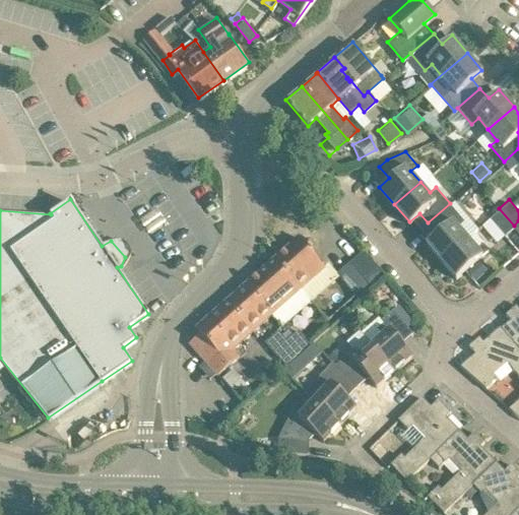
[(426,241),(441,258),(466,236),(457,226),(464,219),(450,203),(428,222),(436,233),(426,241)]
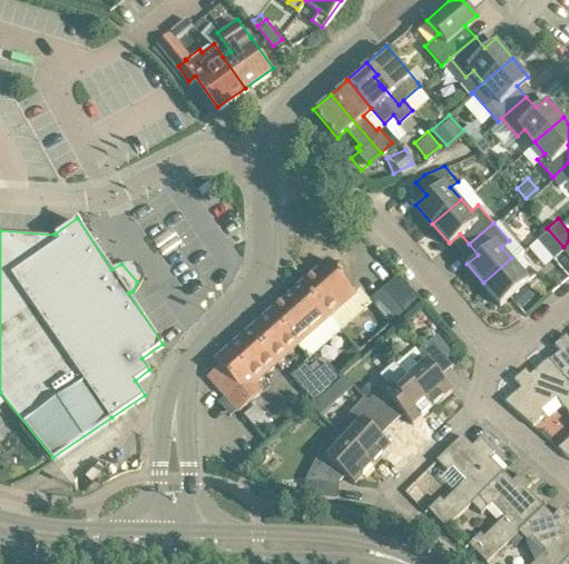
[(531,241),(548,261),(563,247),(547,228),(531,241)]
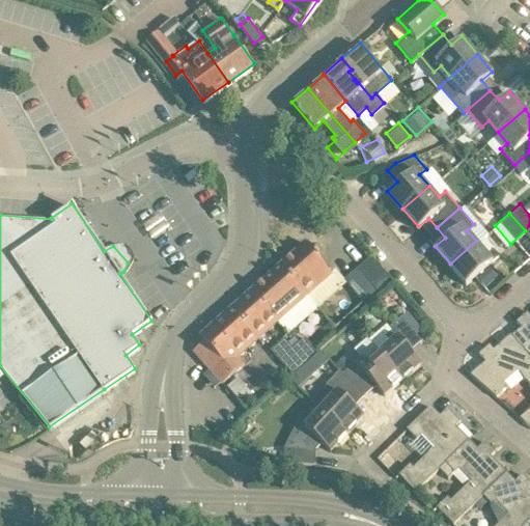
[(305,240),(280,263),(307,293),(330,272),(331,271),(329,268),(330,268),(305,240)]
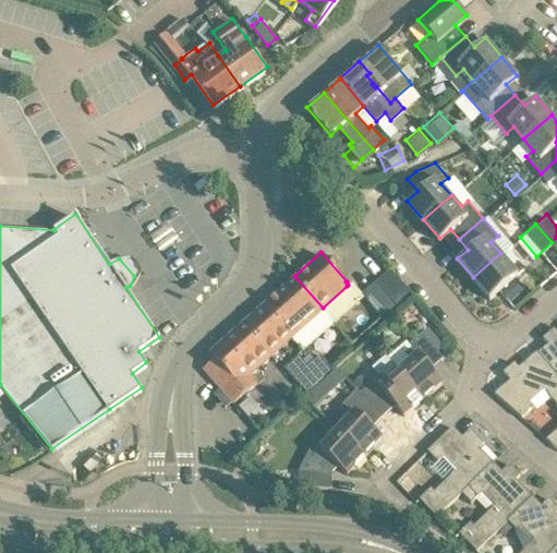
[(500,253),(473,277),(489,297),(524,266),(518,259),(511,265),(500,253)]
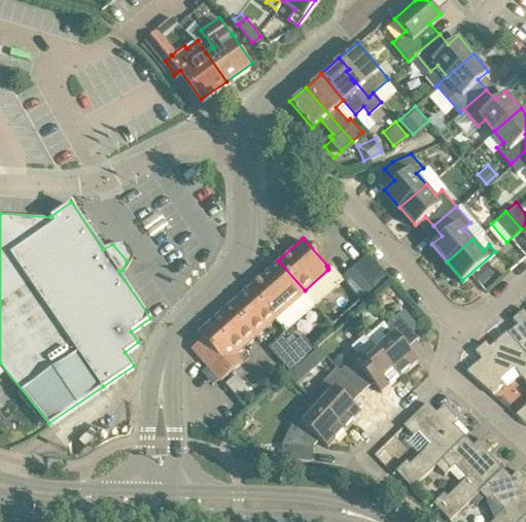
[(354,263),(367,278),(375,286),(388,275),(367,251),(354,263)]
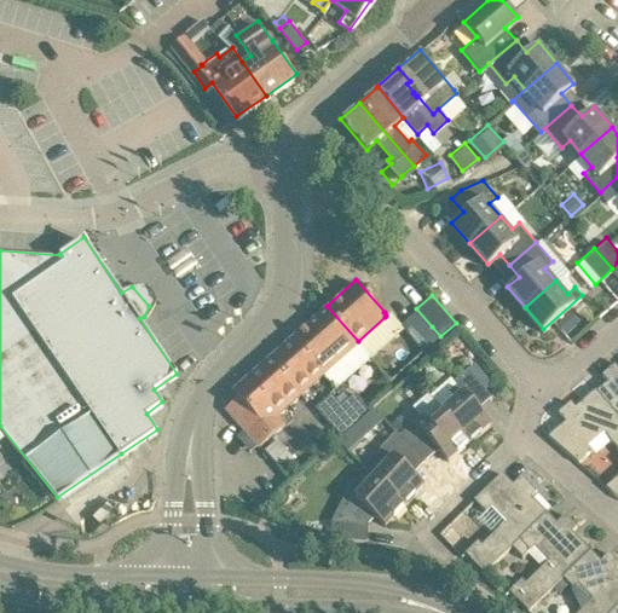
[(293,335),(324,371),(336,385),(370,356),(358,341),(327,306),(293,335)]
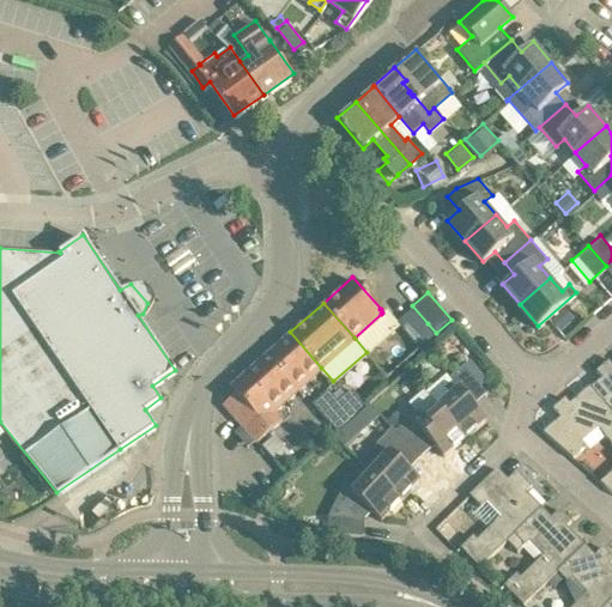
[(436,333),(428,323),(412,305),(397,320),(420,347),(436,333)]
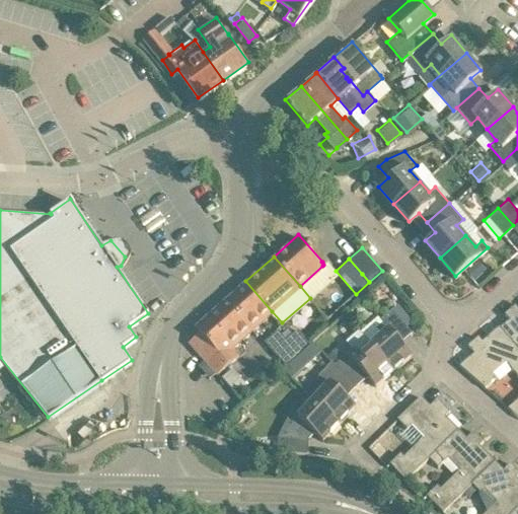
[(474,260),(465,268),(473,277),(483,269),(474,260)]
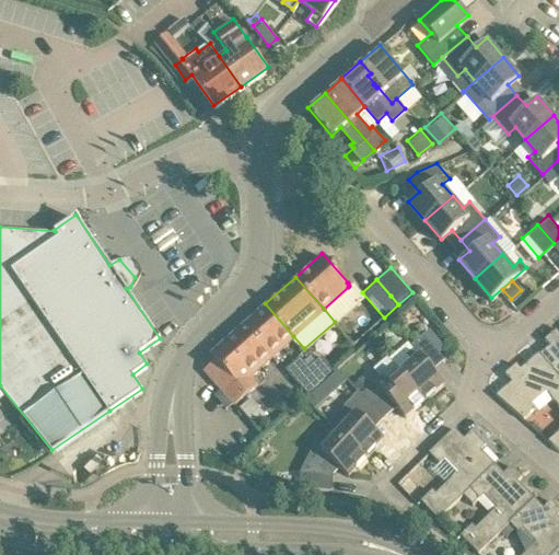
[(251,373),(293,336),(265,303),(210,351),(214,357),(204,368),(234,402),(257,381),(251,373)]
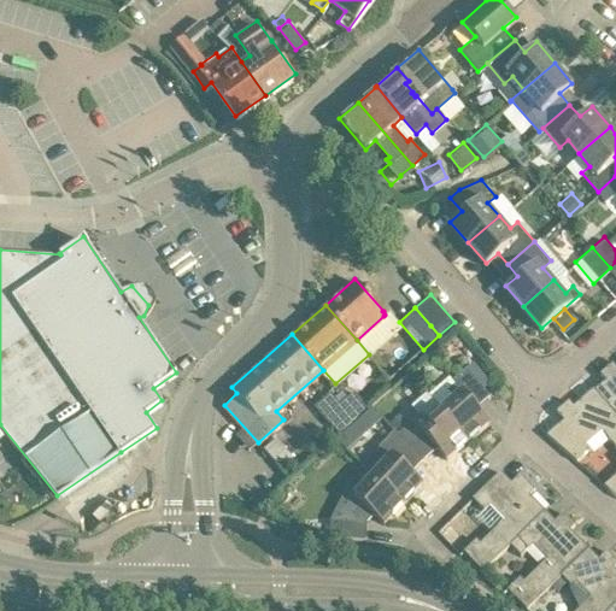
[(441,406),(440,406),(467,438),(488,419),(476,404),(490,393),(484,386),(490,380),(473,360),(467,365),(465,365),(452,377),(449,374),(428,391),(441,406)]
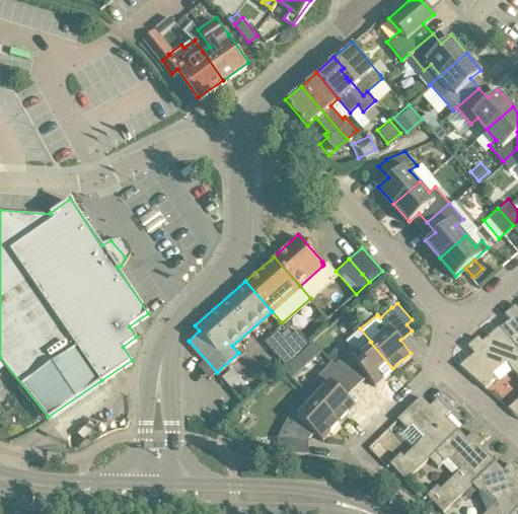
[(517,306),(515,303),(504,312),(509,317),(500,325),(517,348),(517,306)]
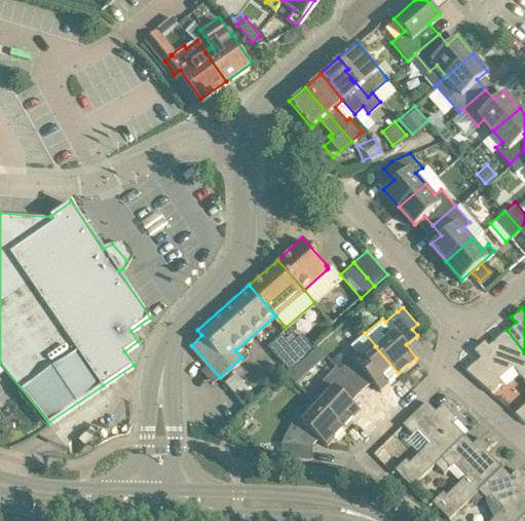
[(524,352),(507,330),(505,329),(488,343),(484,339),(474,348),(480,356),(465,369),(490,391),(502,380),(499,376),(512,365),(524,379),(524,402),(514,411),(524,420),(524,352)]
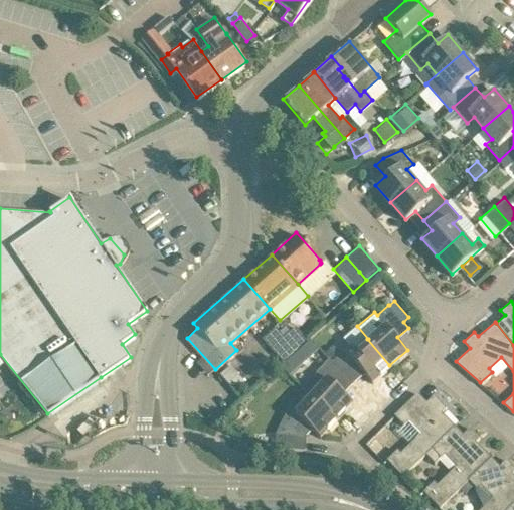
[(333,359),(332,359),(353,380),(364,371),(372,380),(389,365),(367,339),(355,326),(342,337),(349,344),(341,352),(333,359)]
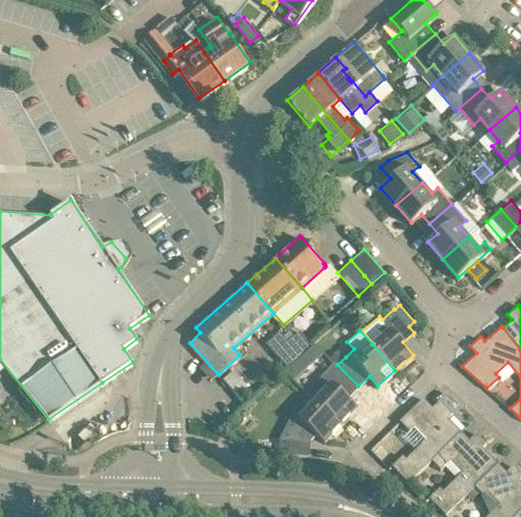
[(337,364),(346,357),(339,348),(329,356),(337,364)]
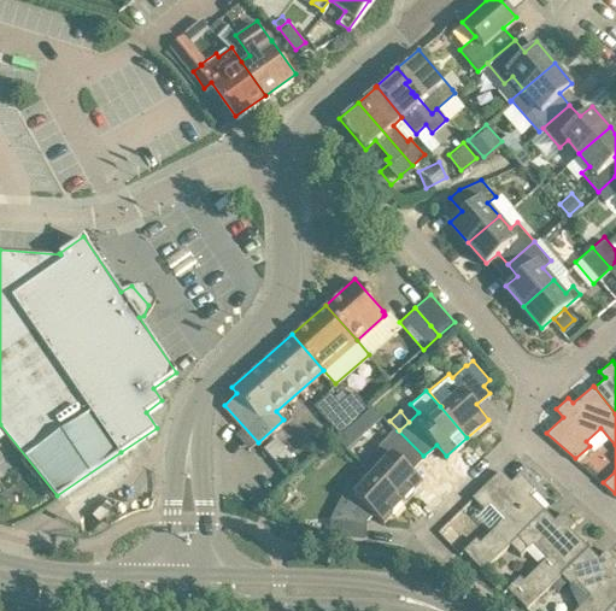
[(358,439),(346,426),(335,435),(347,448),(358,439)]
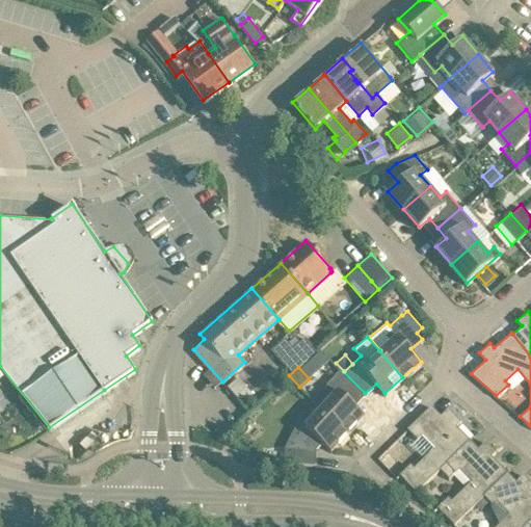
[(311,398),(321,407),(347,430),(364,413),(354,404),(365,393),(343,371),(340,368),(311,398)]
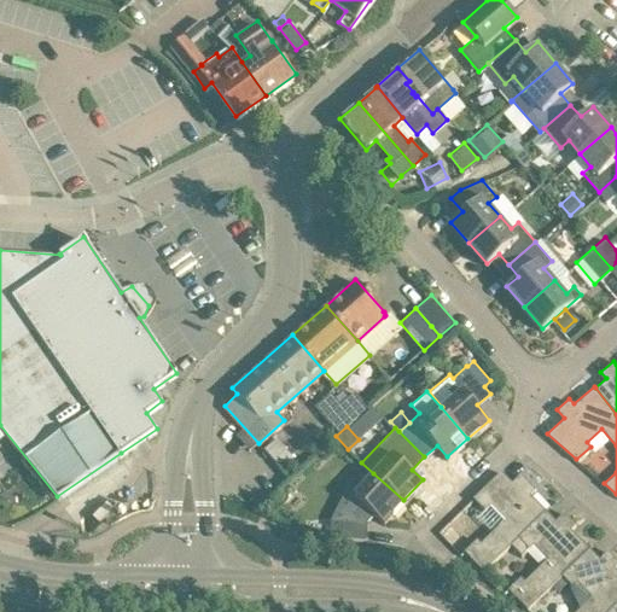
[(510,543),(518,535),(545,508),(527,489),(531,484),(521,472),(511,481),(500,470),(472,496),(484,508),(489,503),(504,518),(481,541),(476,537),(469,545),(464,549),(483,569),(510,543)]
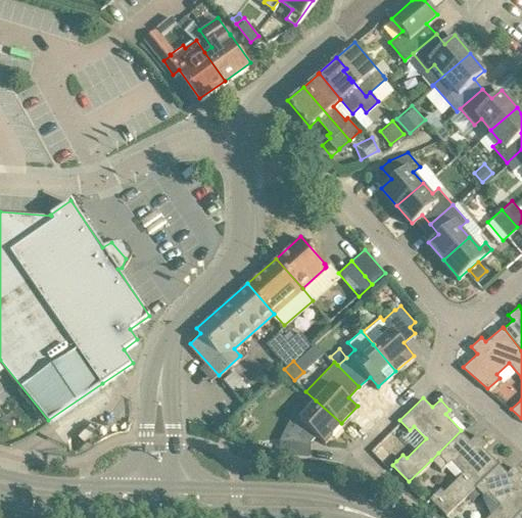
[(341,423),(316,401),(305,411),(299,406),(293,412),(280,437),(278,452),(310,455),(311,440),(317,434),(325,441),(341,423)]
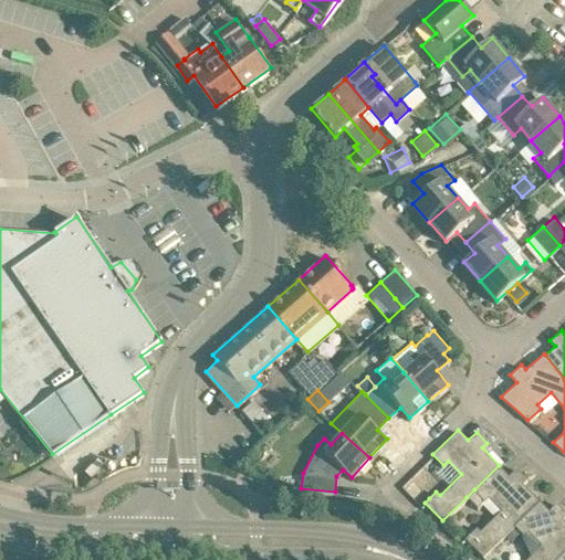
[(514,525),(540,499),(522,483),(527,478),(516,467),(509,474),(499,465),(474,489),(467,497),(477,507),(489,496),(501,509),(480,530),(477,526),(464,538),(482,556),(493,546),(504,535),(514,525)]
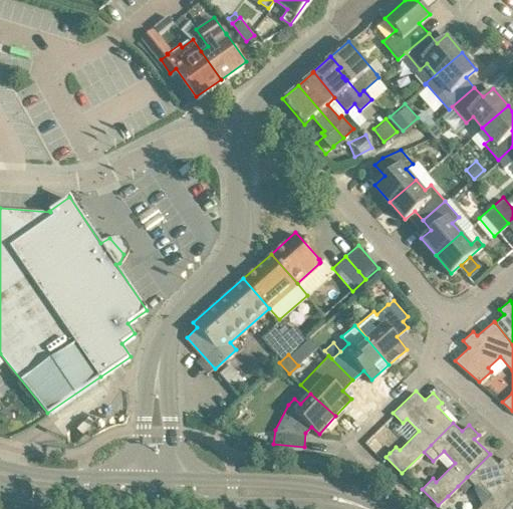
[(390,450),(372,433),(364,441),(382,460),(386,457),(390,453),(390,450)]
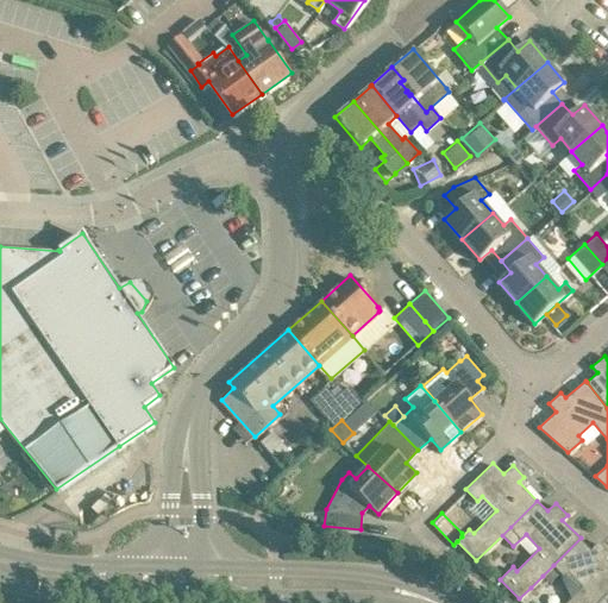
[(596,602),(607,591),(607,559),(606,557),(607,553),(607,550),(599,540),(590,548),(581,538),(553,565),(559,571),(564,577),(569,572),(582,586),(564,602),(596,602)]
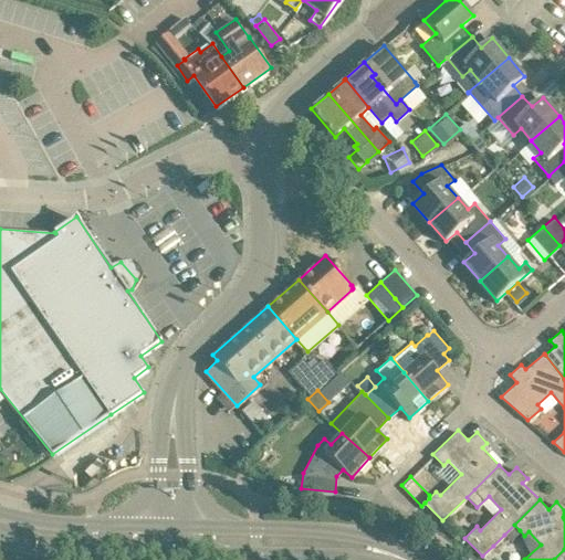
[(514,525),(504,535),(510,540),(520,530),(514,525)]
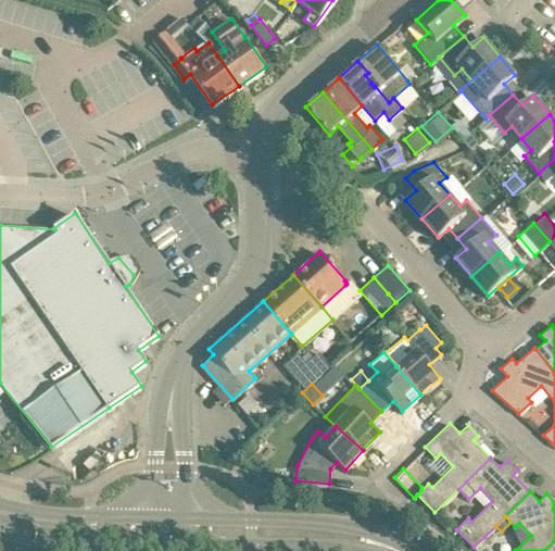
[(554,550),(554,540),(544,550),(554,550)]
